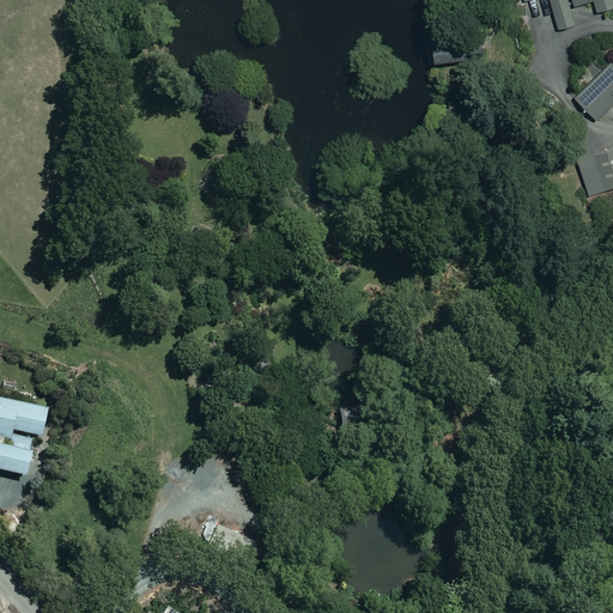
[(612,0),(522,0),(523,1),(525,0),(547,0),(557,29),(575,24),(568,0),(570,0),(572,6),(592,0),(595,12),(612,6),(612,0)]
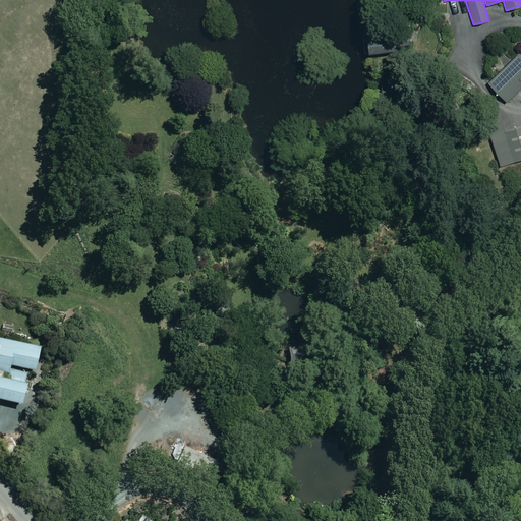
[(391,50),(390,32),(363,34),(365,52),(391,50)]
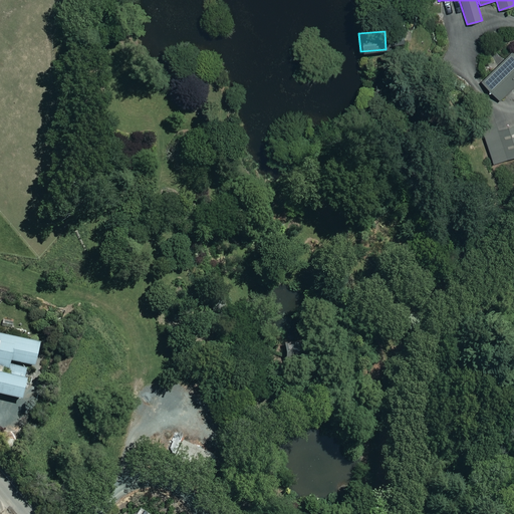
[(513,85),(513,55),(511,52),(480,82),(498,100),(513,85)]
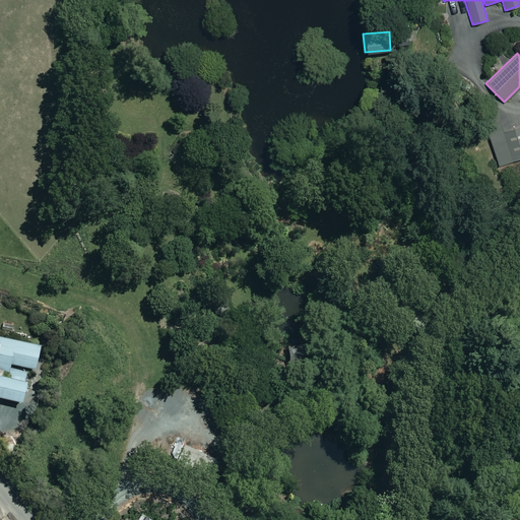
[(519,158),(519,125),(502,131),(495,108),(477,114),(485,137),(489,136),(498,166),(519,158)]
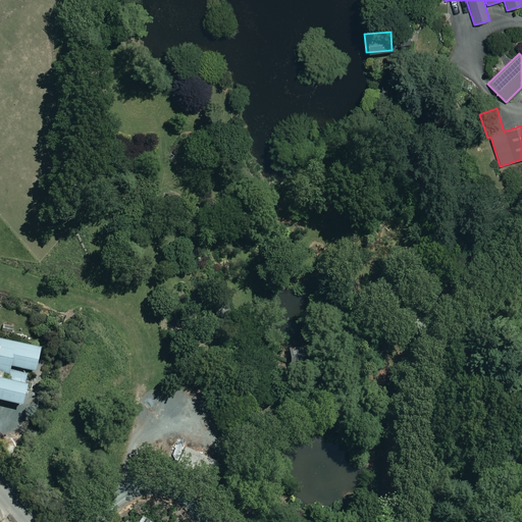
[(9,371),(11,366),(35,371),(40,348),(0,338),(0,399),(20,404),(27,375),(9,371)]
